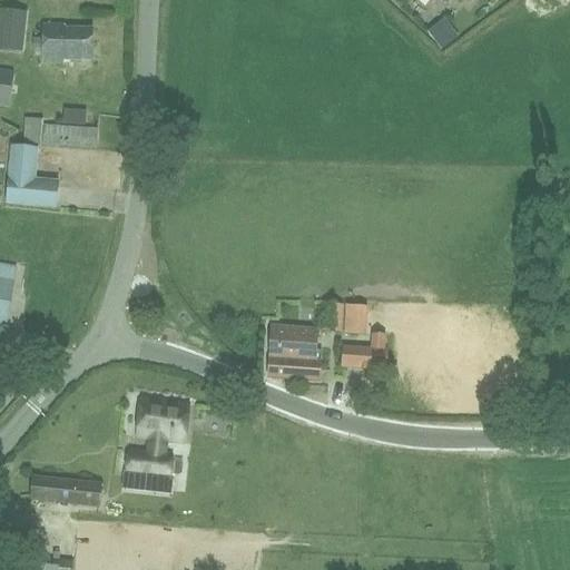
[(0,50),(23,52),(27,12),(0,9),(0,50)]
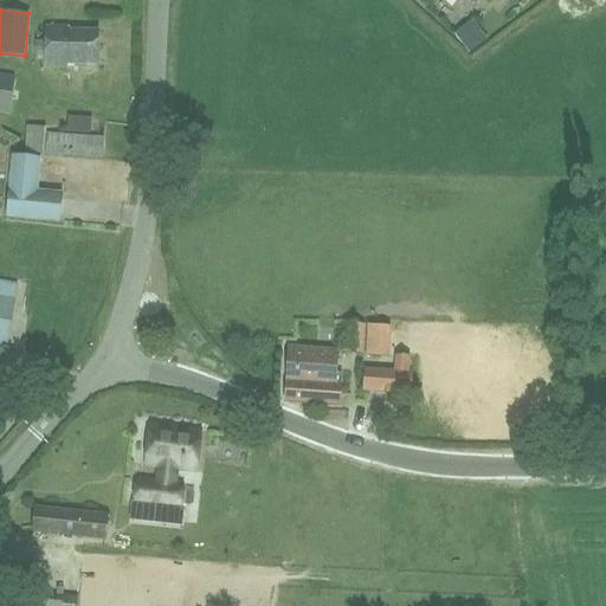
[(456,39),(468,55),(484,42),(472,26),(456,39)]
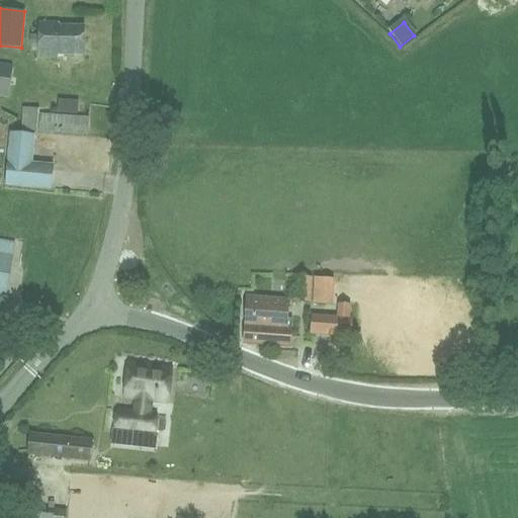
[(84,26),(59,25),(59,23),(38,23),(37,58),(58,58),(58,55),(83,56),(84,26)]
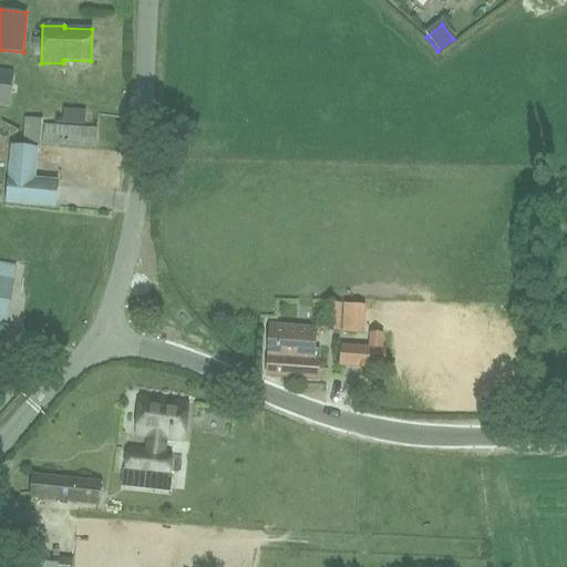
[(13,71),(0,69),(0,105),(8,106),(13,71)]
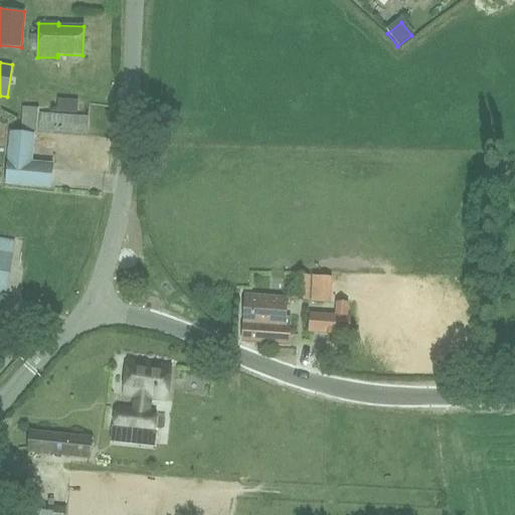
[(58,132),(87,132),(88,117),(76,117),(77,100),(57,99),(55,115),(38,114),(37,130),(58,132)]
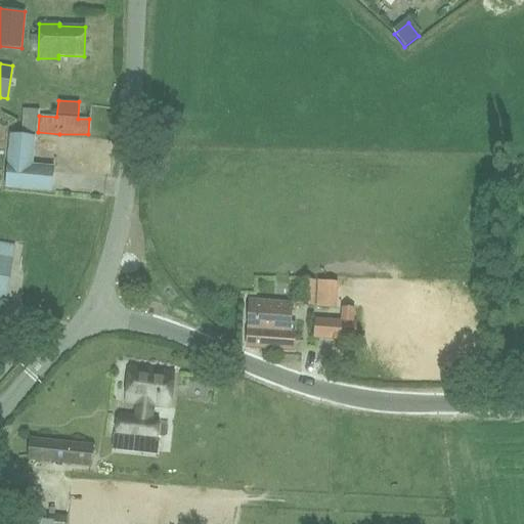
[(23,108),(20,133),(38,134),(40,110),(23,108)]
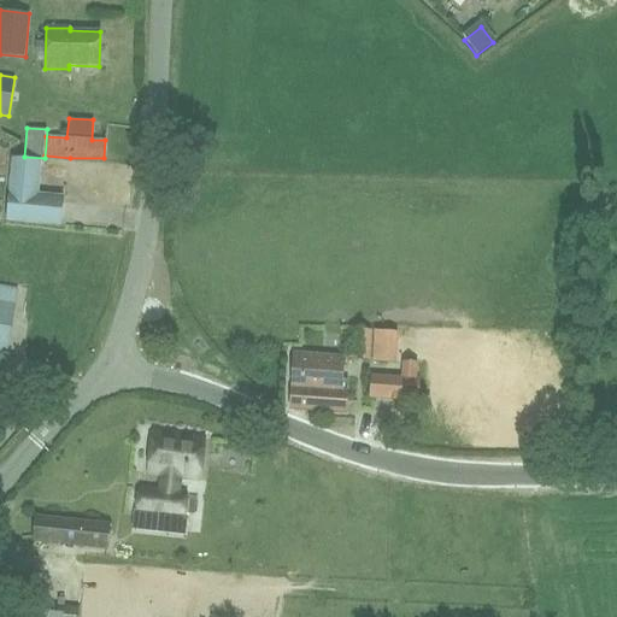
[(39,193),(41,160),(11,157),(5,221),(62,225),(64,195),(39,193)]
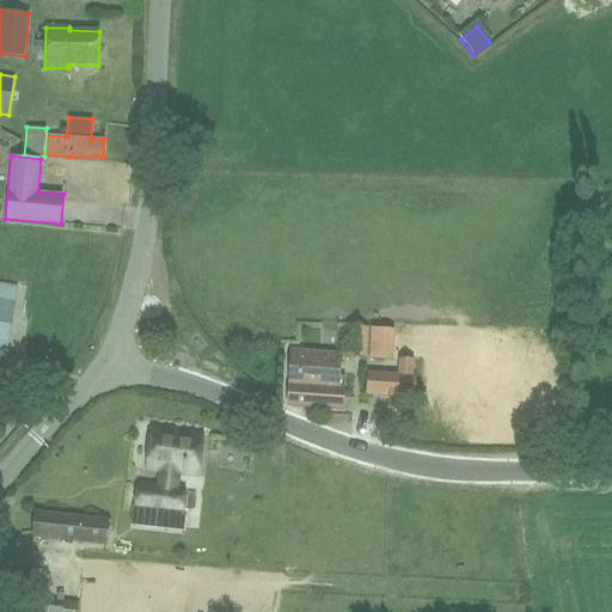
[(0,348),(6,349),(17,287),(0,283),(0,348)]
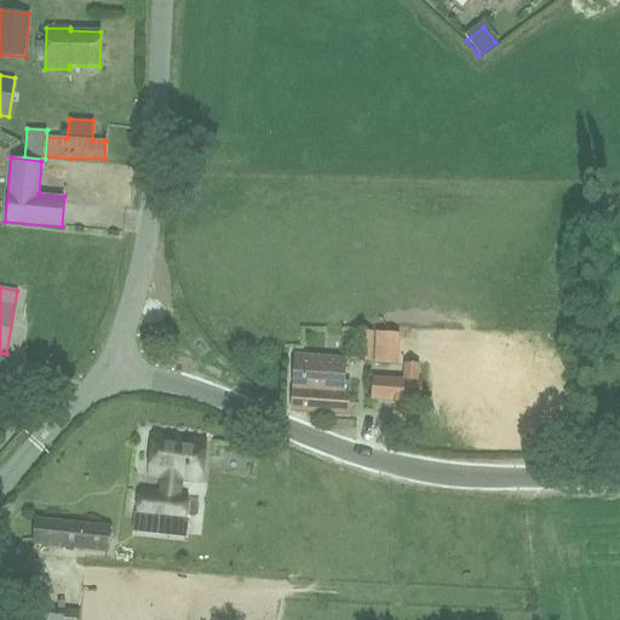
[(351,331),(348,361),(369,363),(373,332),(351,331)]
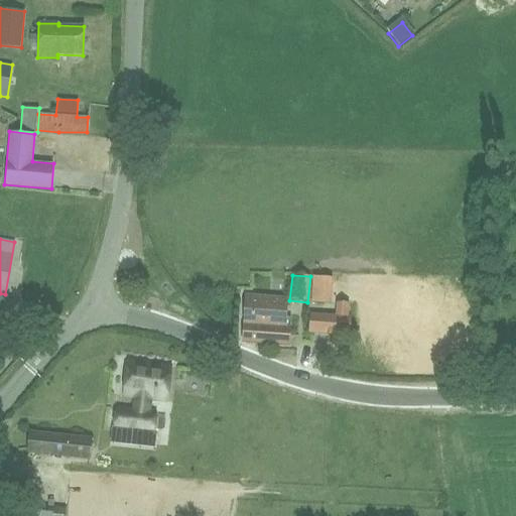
[(311,275),(310,303),(331,304),(333,276),(311,275)]
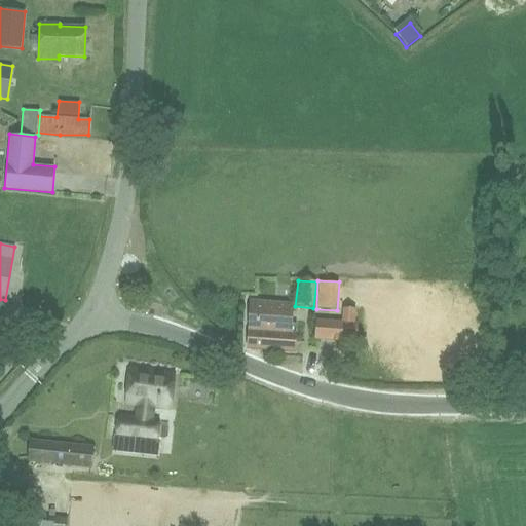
[(251,302),(247,348),(293,351),(296,325),(291,325),(292,305),(251,302)]
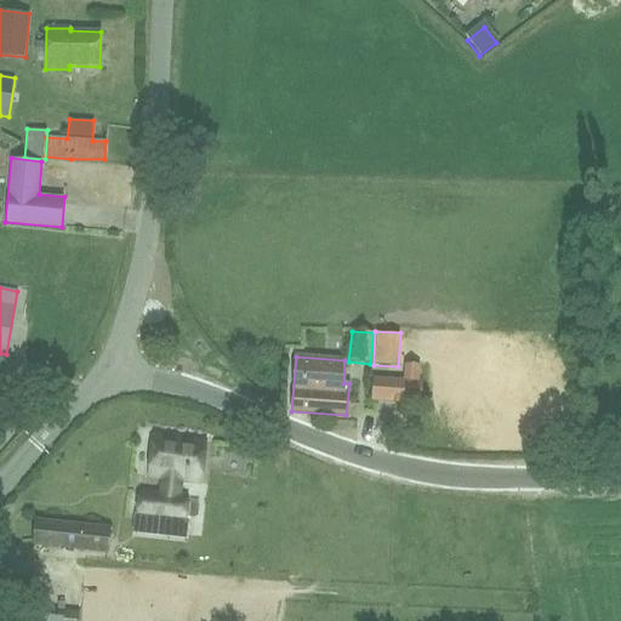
[(421,383),(419,382),(420,365),(403,364),(402,381),(374,380),(372,402),(420,405),(421,383)]
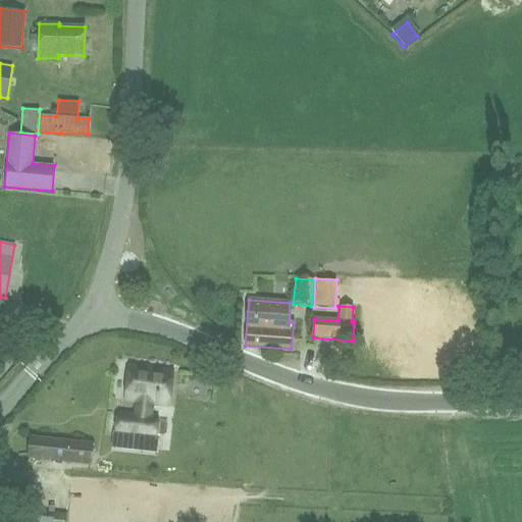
[(117,415),(115,433),(118,433),(118,440),(151,444),(152,438),(154,438),(156,418),(150,418),(152,404),(168,406),(171,371),(128,366),(124,400),(136,402),(134,417),(117,415)]
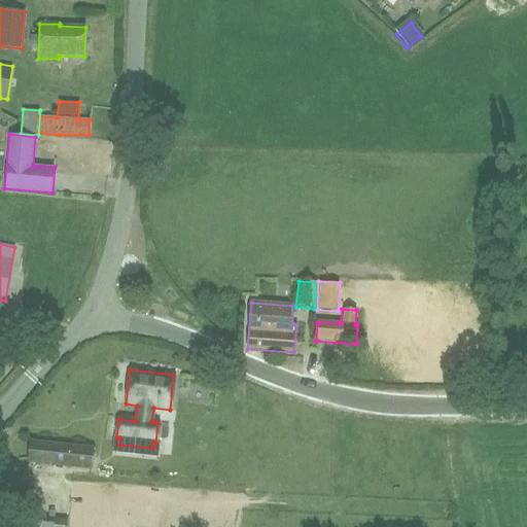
[(94,446),(30,441),(28,464),(92,469),(94,446)]
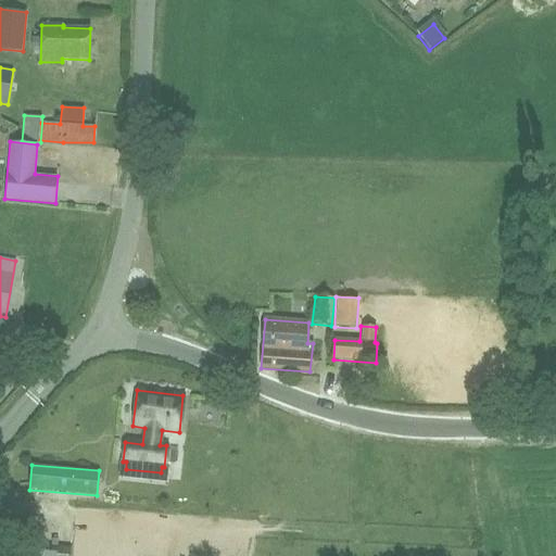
[(10,523),(9,535),(26,539),(28,527),(10,523)]
